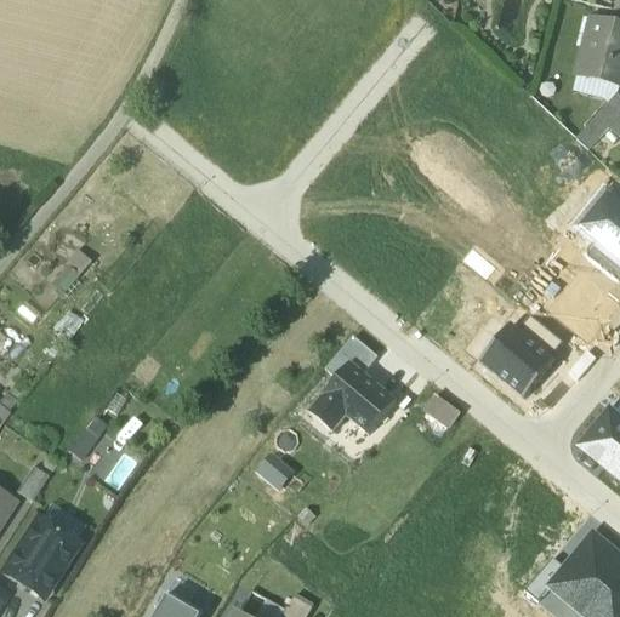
[(619,24),(593,17),(579,73),(619,83),(619,24)]
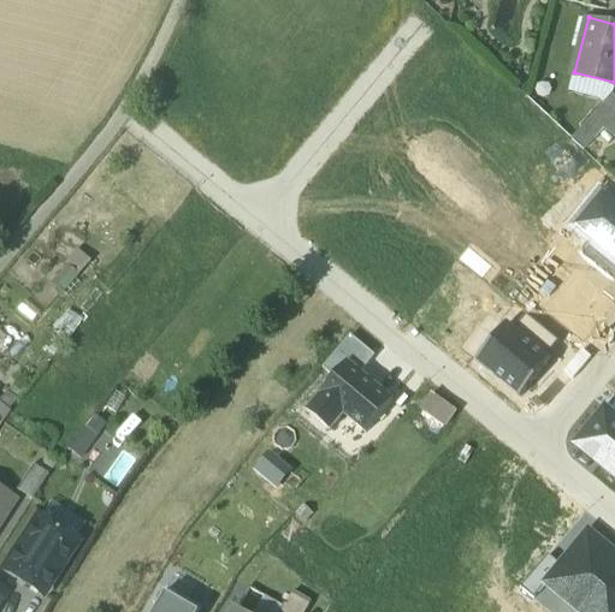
[(614,91),(573,136),(584,147),(605,124),(614,112),(614,91)]
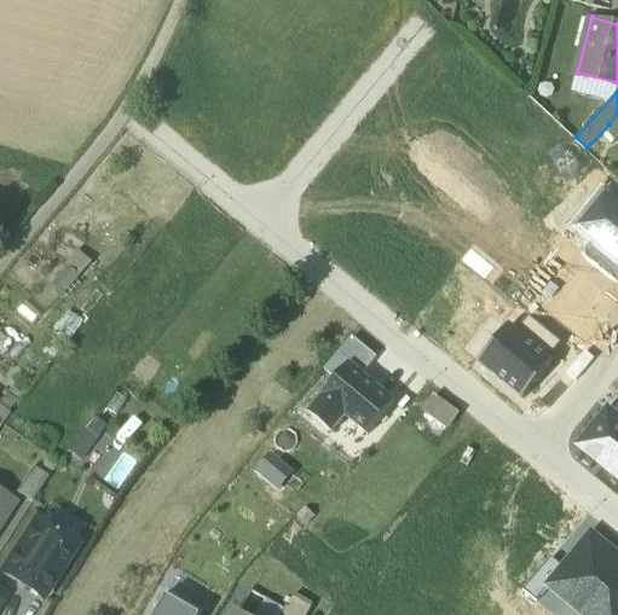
[(573,225),(593,241),(595,237),(617,256),(617,199),(604,189),(573,225)]
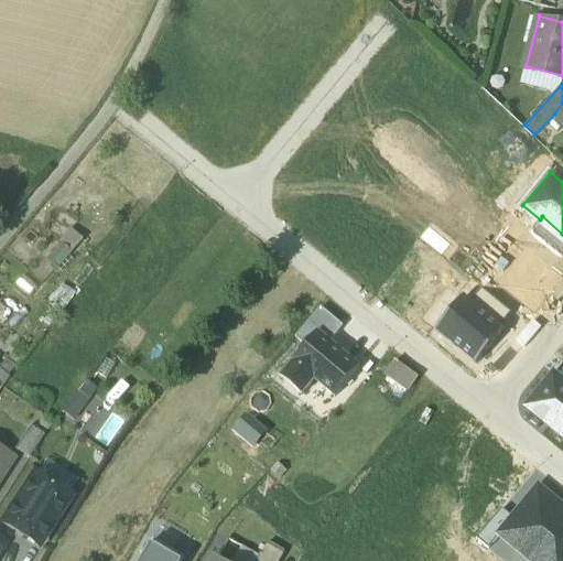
[(531,229),(562,255),(562,234),(542,216),(540,219),(531,229)]
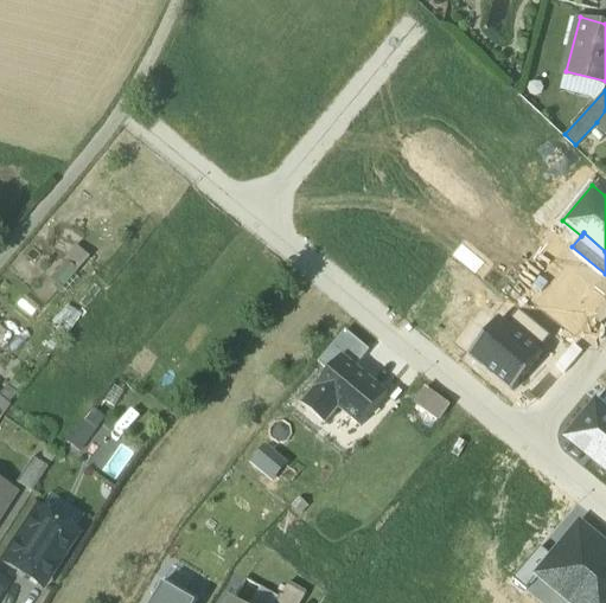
[(537,347),(549,333),(518,308),(506,321),(537,347)]
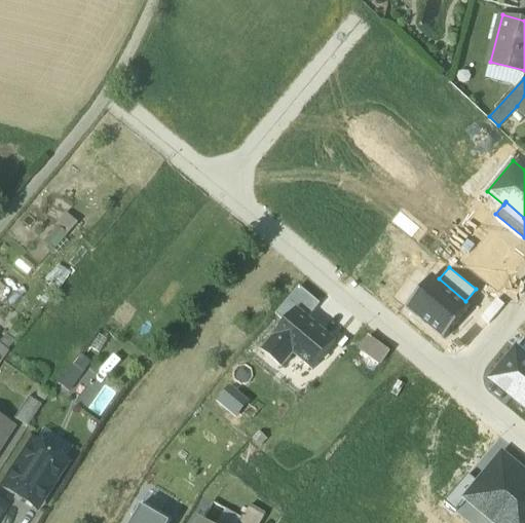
[(469,303),(465,301),(439,278),(434,274),(406,307),(441,336),(469,303)]
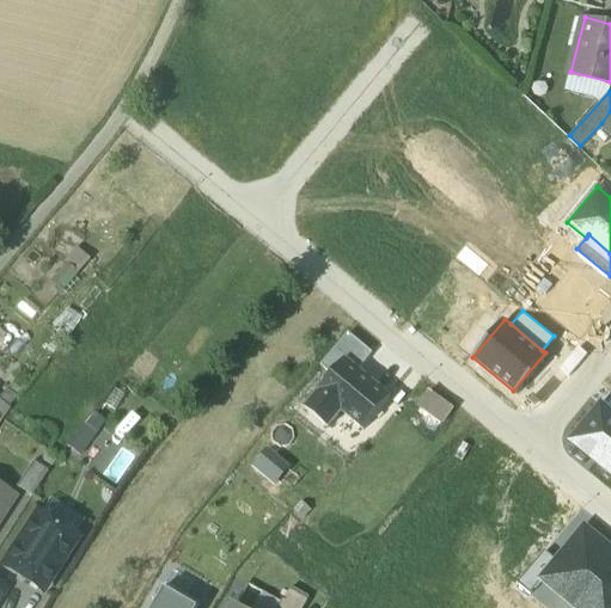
[(348,330),(321,363),(333,372),(346,356),(359,367),(373,350),(348,330)]
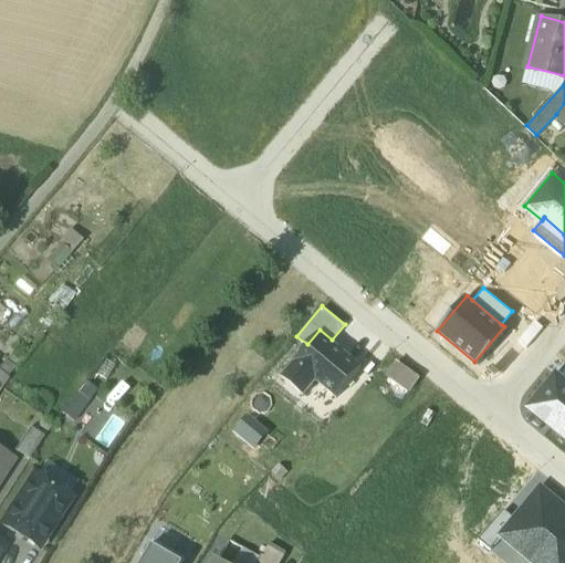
[(303,394),(315,378),(336,395),(362,364),(332,340),(320,330),(307,344),(294,360),(281,376),(303,394)]
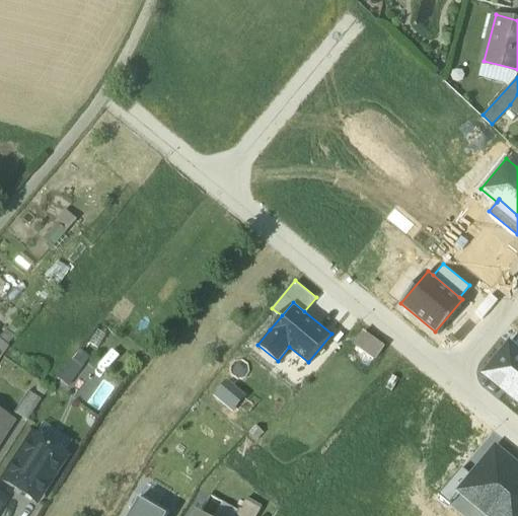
[(363,326),(353,340),(373,356),(383,343),(363,326)]
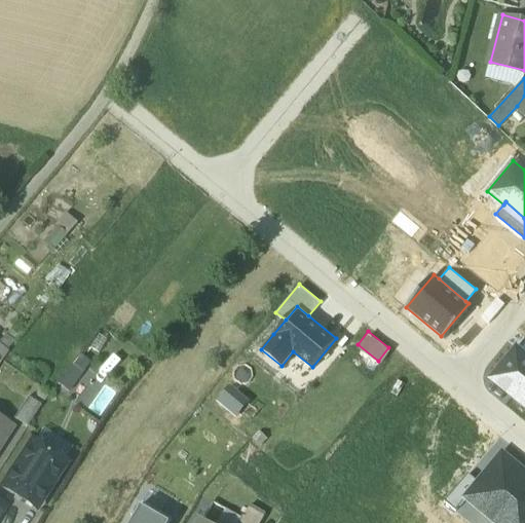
[(524,352),(516,346),(492,375),(524,402),(524,352)]
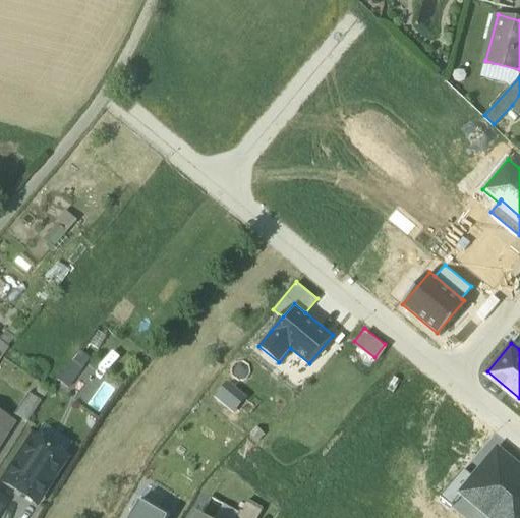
[(78,349),(56,375),(89,401),(97,391),(104,398),(115,385),(103,375),(105,371),(78,349)]
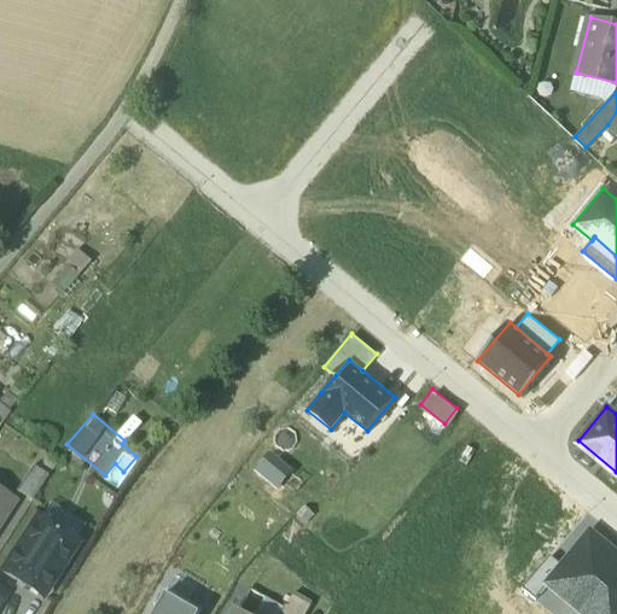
[(33,463),(16,489),(31,500),(47,474),(33,463)]
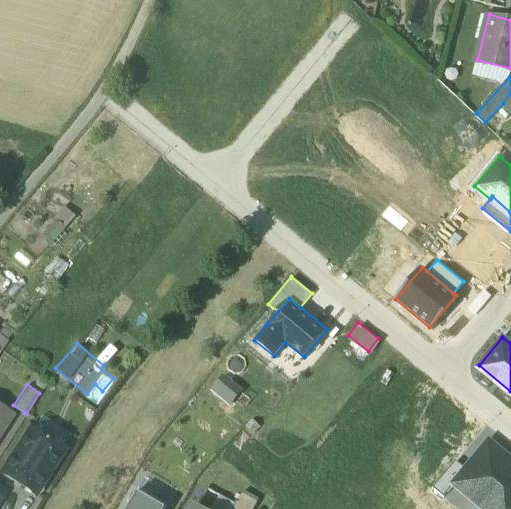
[(0,431),(12,414),(0,406),(0,431)]
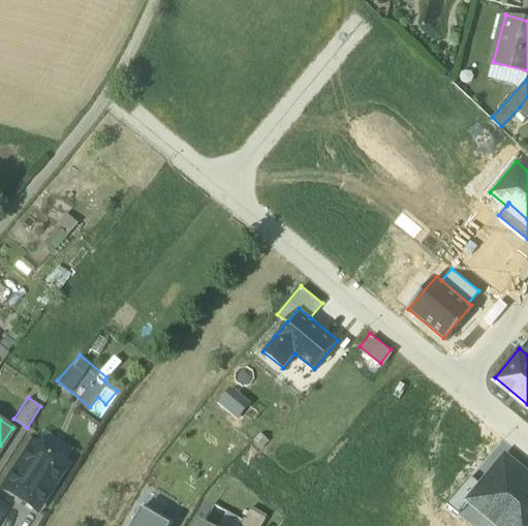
[(32,443),(19,465),(18,465),(3,487),(36,508),(51,487),(50,486),(64,464),(32,443)]
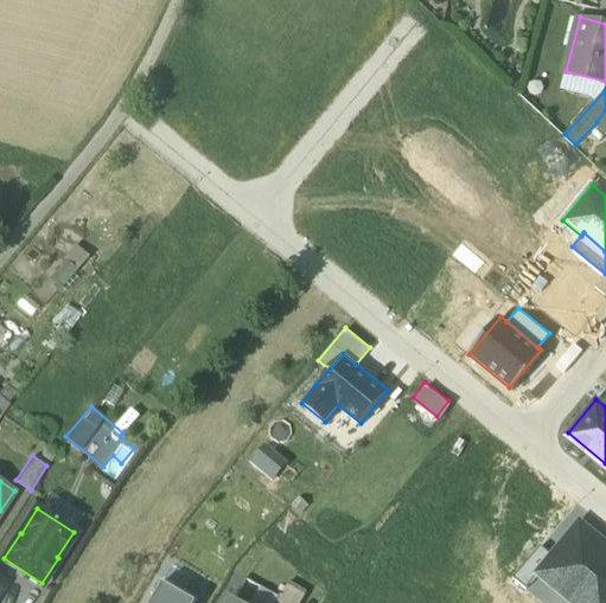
[(537,571),(571,598),(605,555),(605,541),(580,520),(553,553),(537,571)]
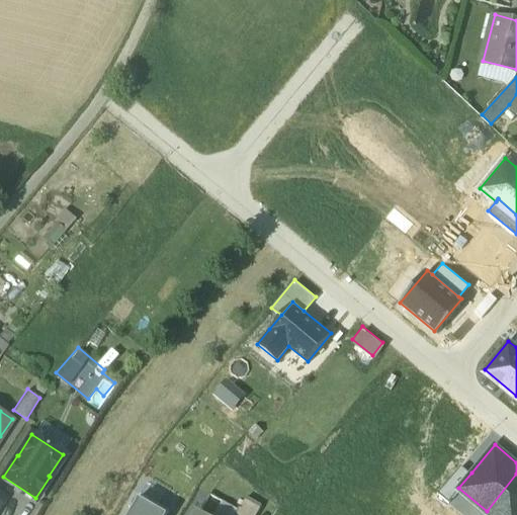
[(447,501),(458,488),(471,473),(461,464),(437,492),(447,501)]
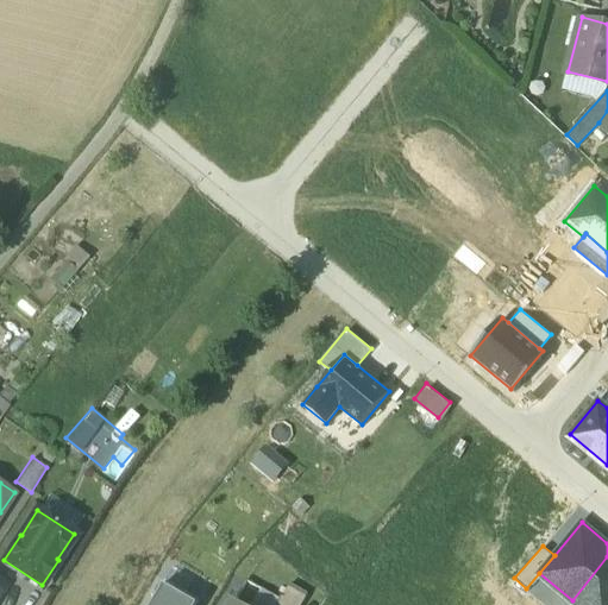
[(607,556),(572,600),(577,604),(607,604),(607,556)]
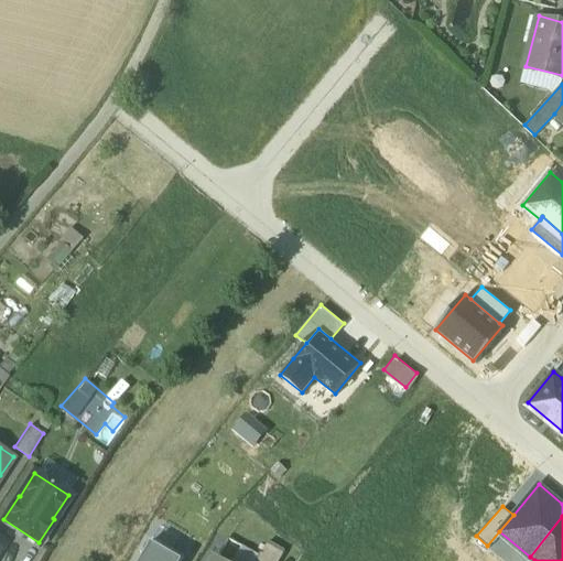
[(233,560),(241,545),(226,536),(216,552),(233,560)]
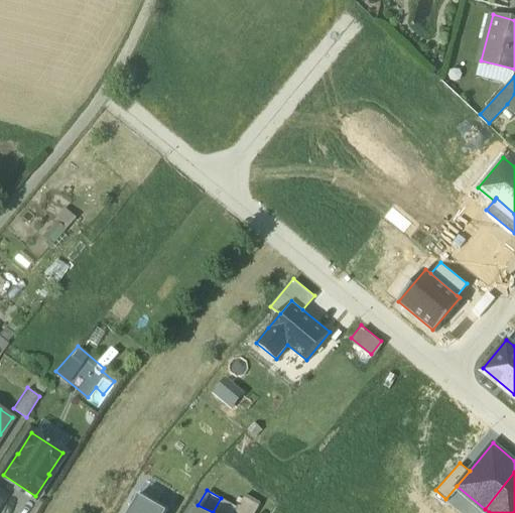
[(140,491),(127,512),(164,512),(168,507),(140,491)]
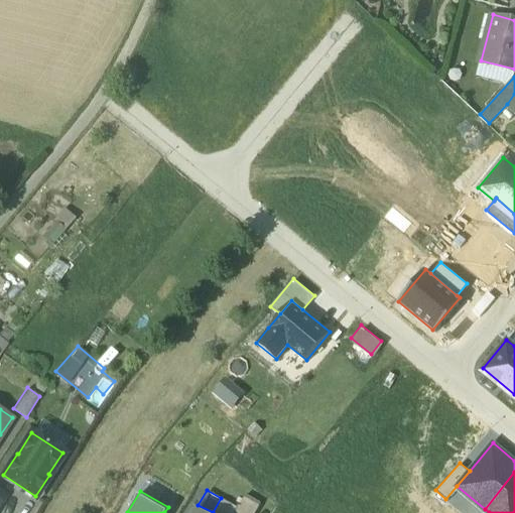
[(245,494),(235,512),(254,512),(260,503),(245,494)]
